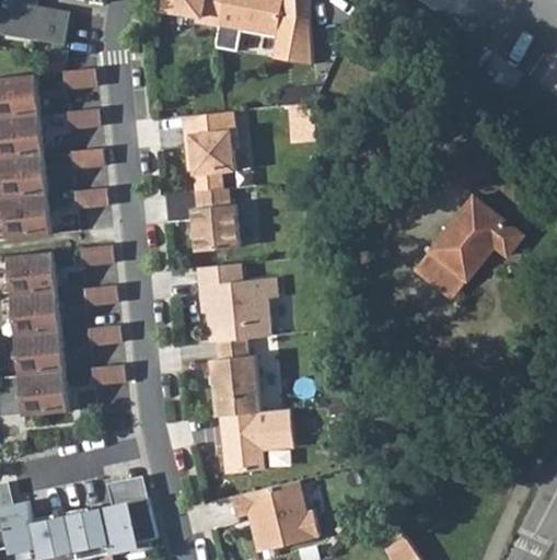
[(2,0),(0,13),(0,34),(64,45),(69,13),(35,7),(35,0),(81,0),(103,3),(103,0),(2,0)]
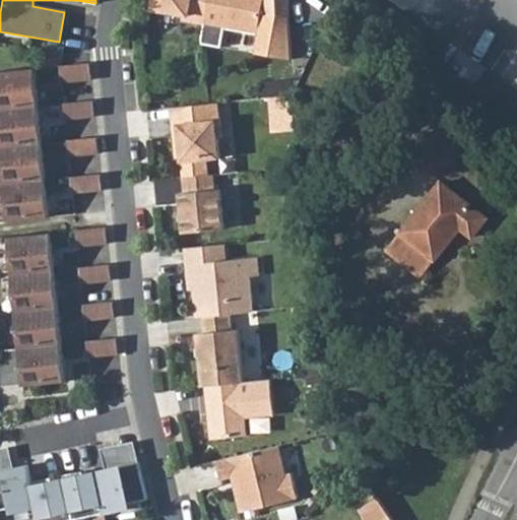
[(201,24),(202,24),(206,0),(152,0),(150,9),(181,14),(180,20),(201,24)]
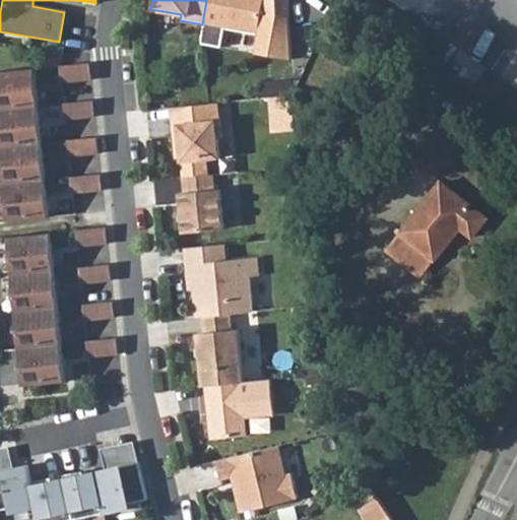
[(252,54),(288,60),(280,0),(206,0),(202,24),(255,34),(252,54)]
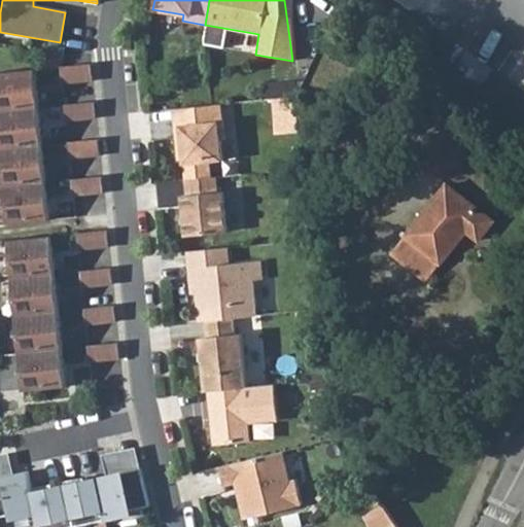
[(91,81),(90,65),(59,68),(61,83),(91,81)]
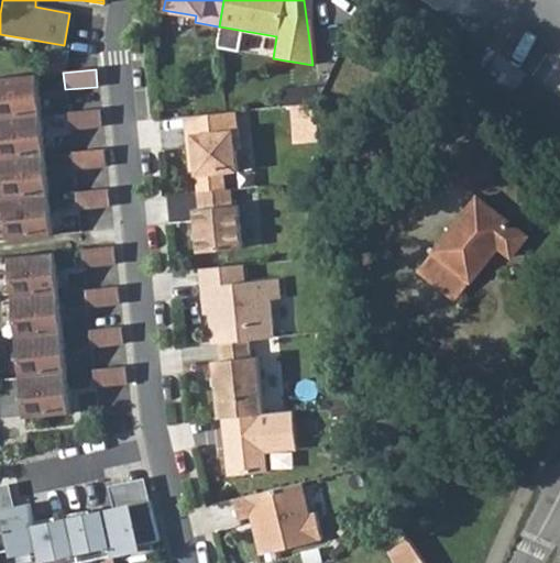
[(35,76),(0,78),(0,120),(39,116),(35,76)]
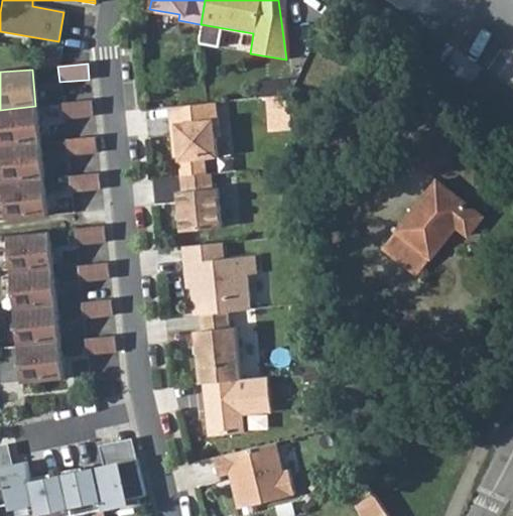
[(93,116),(91,100),(60,103),(62,119),(93,116)]
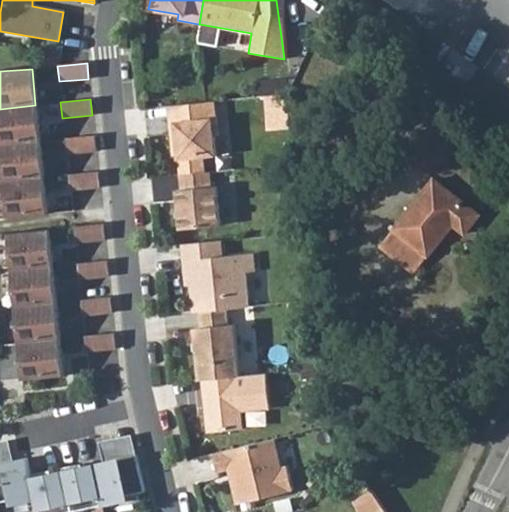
[(178,176),(202,173),(201,158),(214,157),(212,137),(215,136),(212,103),(202,103),(166,107),(170,145),(175,144),(178,176)]
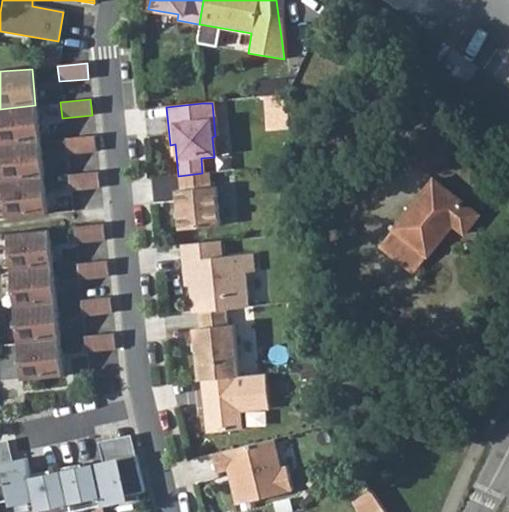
[(0,146),(39,142),(35,105),(0,109),(0,146)]
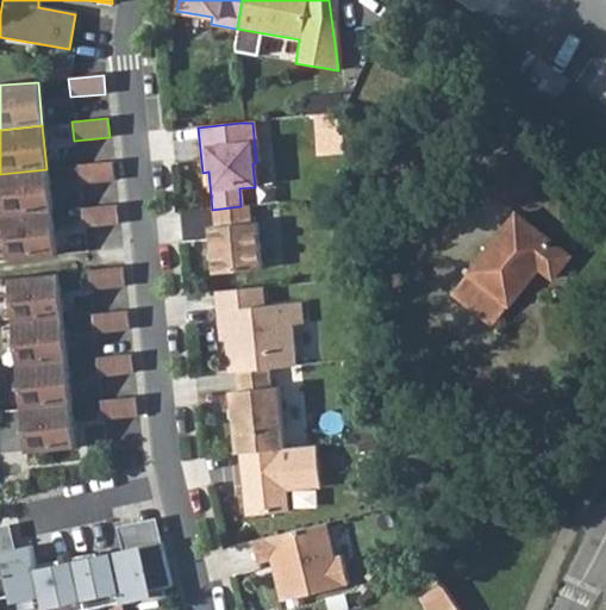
[(113,180),(112,162),(76,166),(79,184),(113,180)]
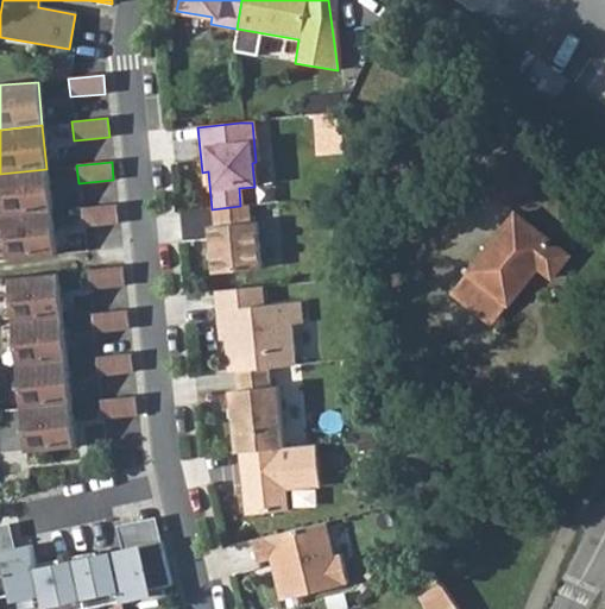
[(1,217),(50,212),(46,169),(0,174),(0,202),(1,217)]
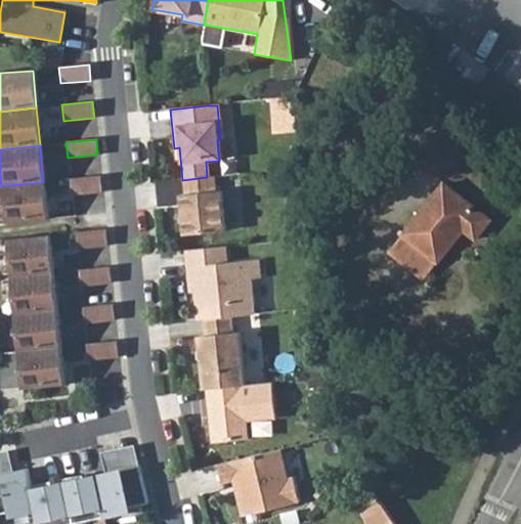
[(101,191),(99,176),(70,179),(71,195),(101,191)]
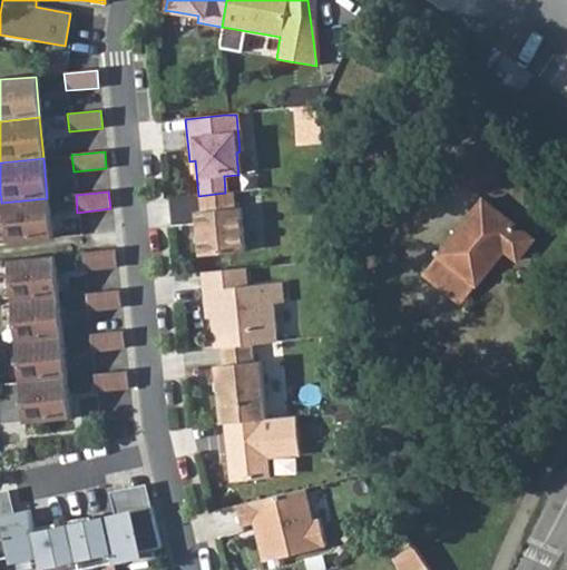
[(232,192),(225,193),(198,196),(201,213),(195,213),(198,256),(243,252),(238,208),(233,209),(232,192)]
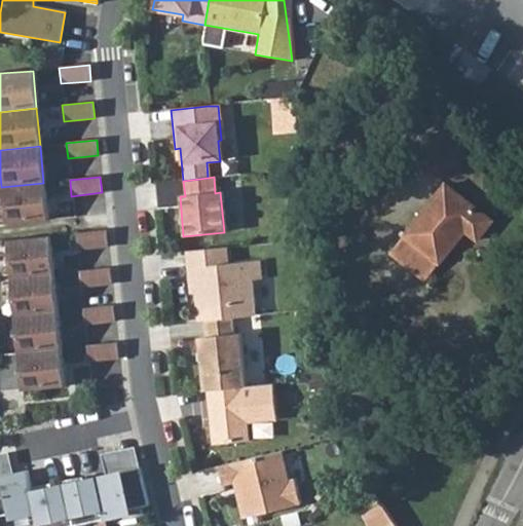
[(47,220),(43,183),(1,187),(5,225),(47,220)]
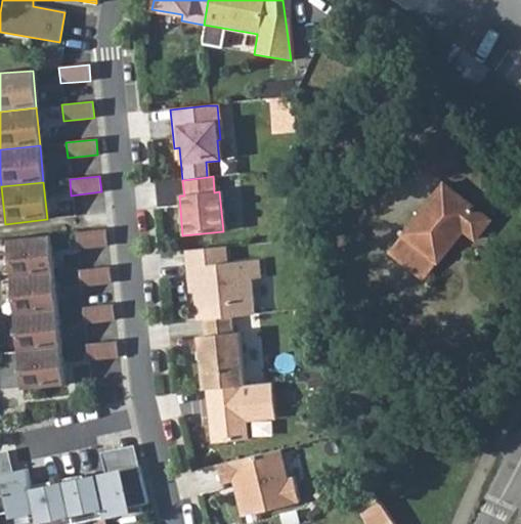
[(421,278),(462,228),(473,237),(487,219),(442,183),(386,251),(421,278)]
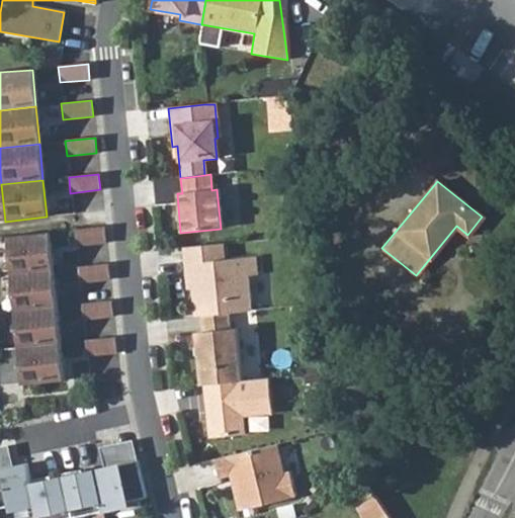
[(105,243),(104,227),(74,230),(75,246),(105,243)]
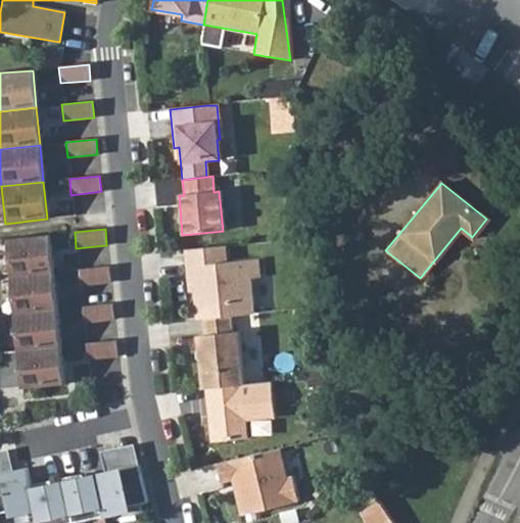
[(6,239),(10,277),(52,273),(48,235),(6,239)]
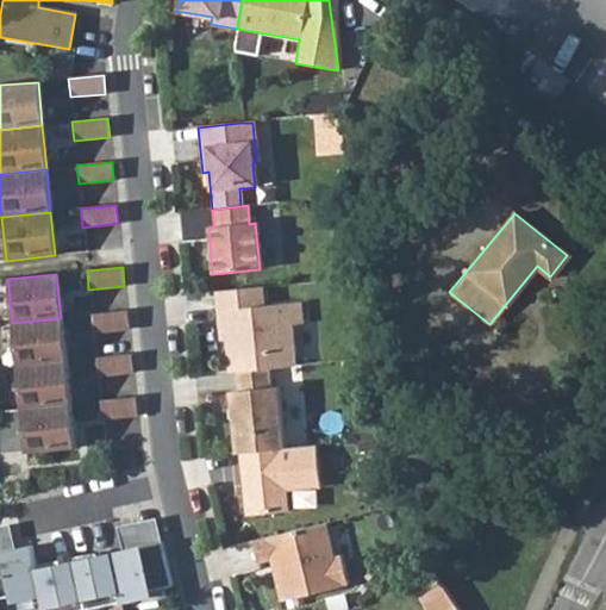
[(224,332),(229,373),(236,373),(268,369),(294,367),(291,324),(301,324),(299,303),(263,306),(262,287),(214,292),(218,332),(224,332)]
